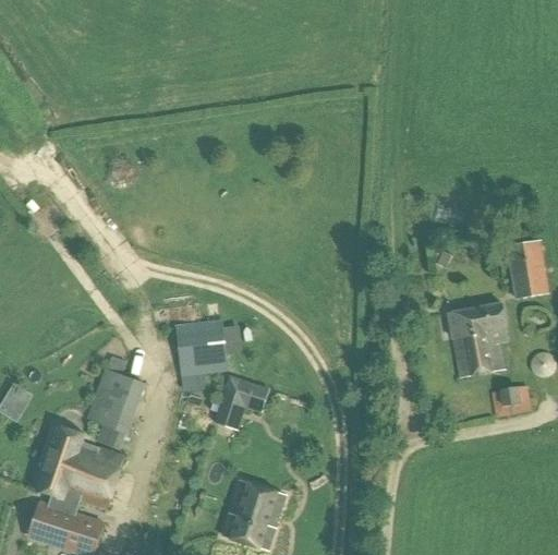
[(549,291),(541,238),(506,244),(508,256),(505,256),(506,264),(509,264),(514,298),(549,291)]
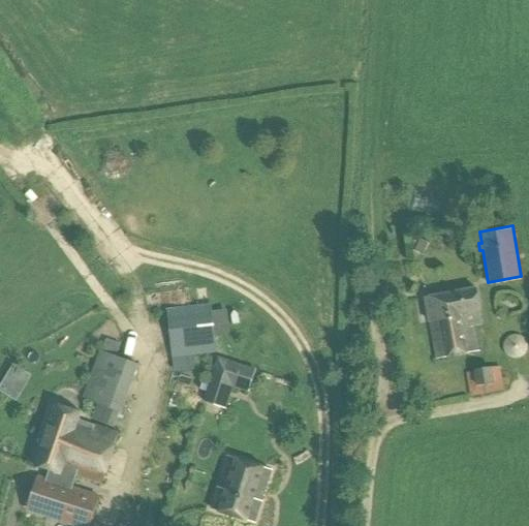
[(422,253),(428,241),(419,237),(413,249),(422,253)]
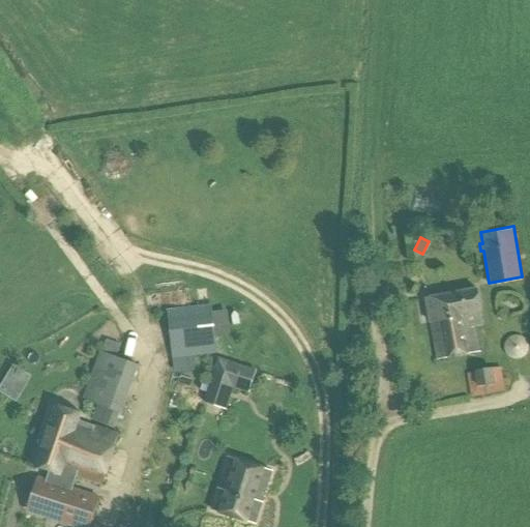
[(481,322),(479,309),(482,308),(478,287),(427,296),(431,318),(432,318),(438,356),(480,349),(476,323),(481,322)]
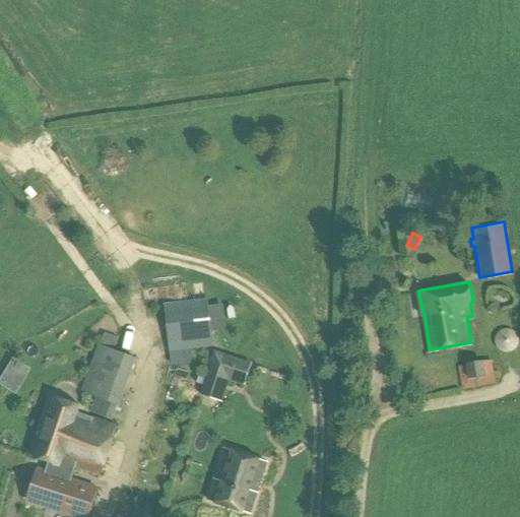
[(169,349),(213,344),(207,296),(164,301),(169,349)]
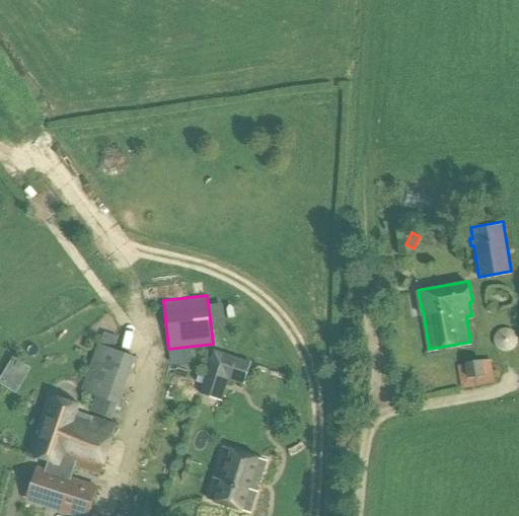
[(99,343),(97,342),(80,388),(119,402),(136,355),(114,348),(99,343)]
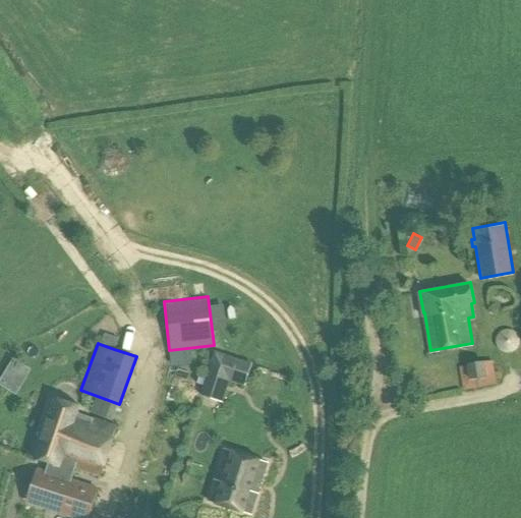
[(214,351),(199,393),(223,401),(230,379),(245,384),(252,361),(241,357),(237,356),(214,349),(214,351)]
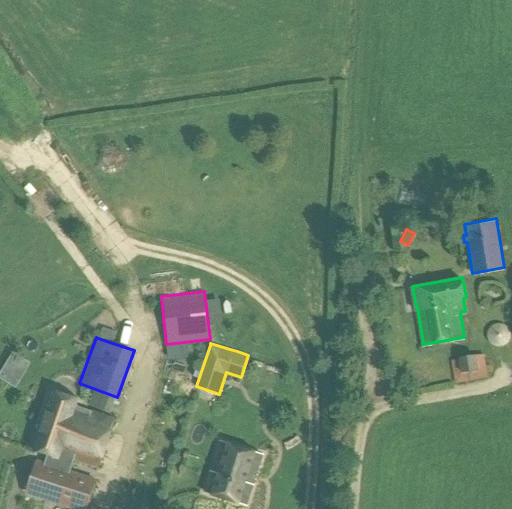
[(484,351),(451,358),(451,360),(455,381),(488,375),(484,351)]
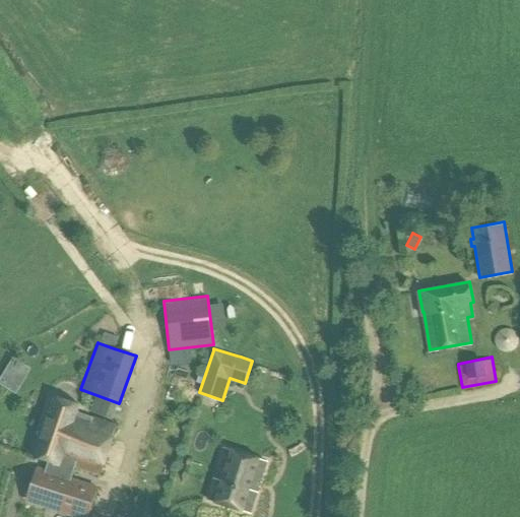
[(117,423),(111,421),(89,413),(77,409),(79,403),(56,395),(37,454),(49,458),(46,468),(39,465),(28,497),(86,515),(96,485),(71,476),(75,463),(101,471),(117,423)]
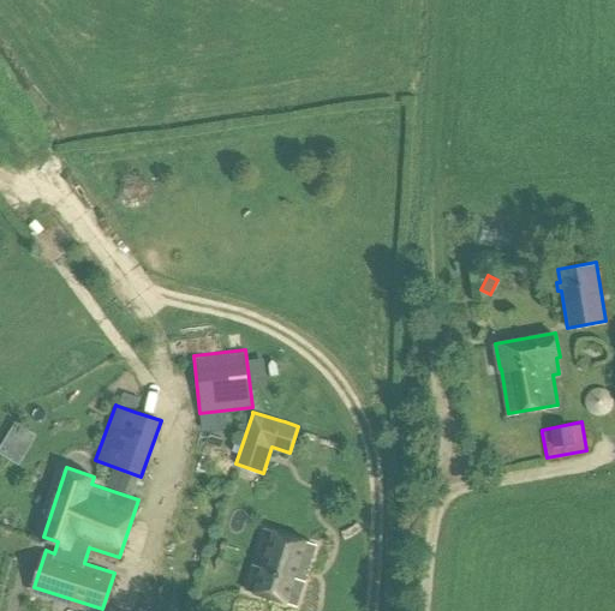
[(297,605),(316,544),(264,527),(244,588),(297,605)]
